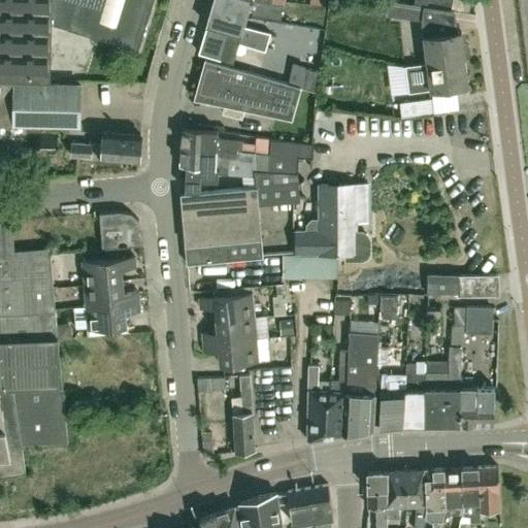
[(0,0),(0,76),(50,78),(51,23),(138,50),(153,0),(0,0)]
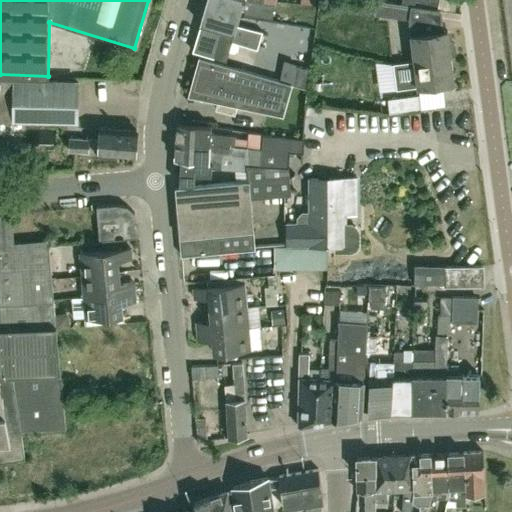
[(207,0),(206,3),(219,7),(218,10),(238,16),(240,13),(241,9),(244,10),(243,13),(272,17),(274,4),(258,1),(254,0),(207,0)]
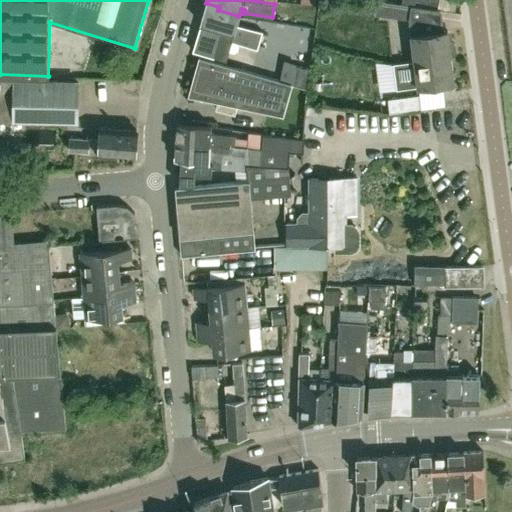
[(410,19),(412,7),(412,5),(377,1),(374,14),(410,19)]
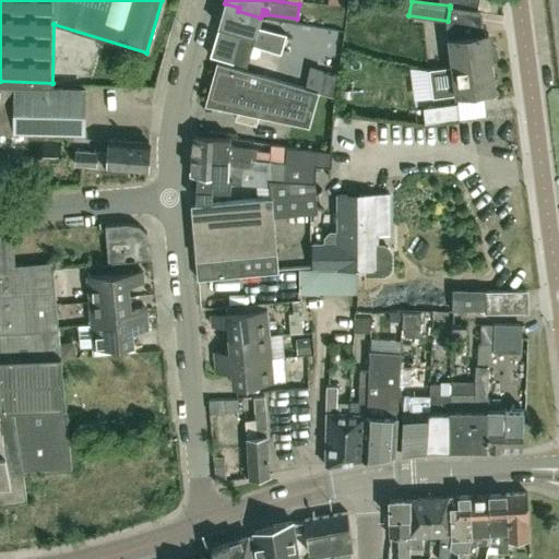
[(225,3),(224,8),(210,55),(247,67),(253,45),(282,54),(288,35),(258,26),(260,18),(238,11),(239,8),(225,3)]
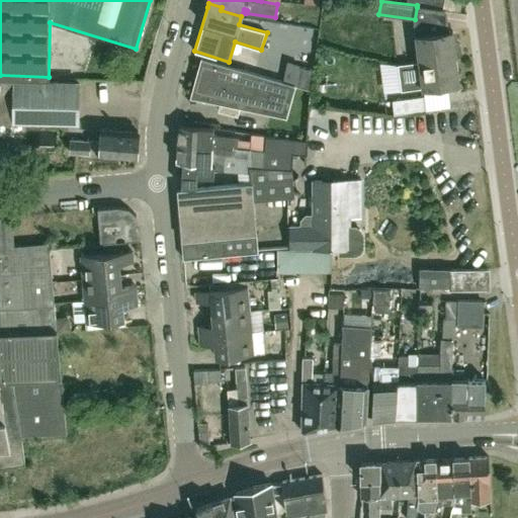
[(456,41),(453,41),(452,29),(415,34),(418,61),(418,62),(455,57),(455,56),(458,55),(460,52),(459,44),(456,41)]
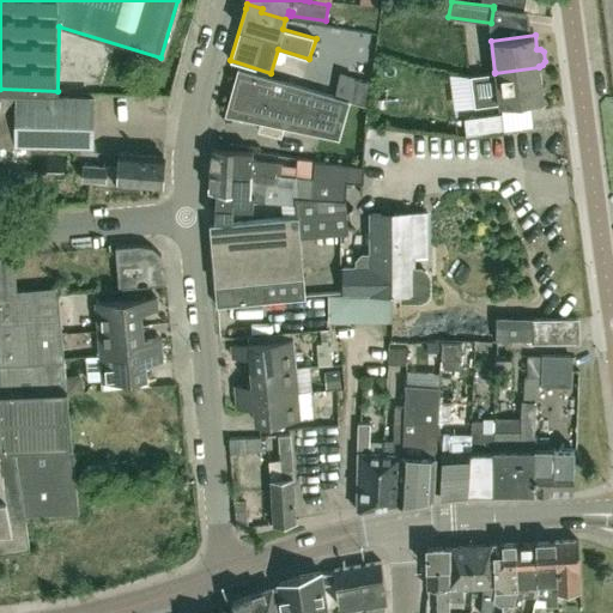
[(495,72),(468,76),(473,107),(499,103),(544,97),(539,67),(495,73),(495,72)]
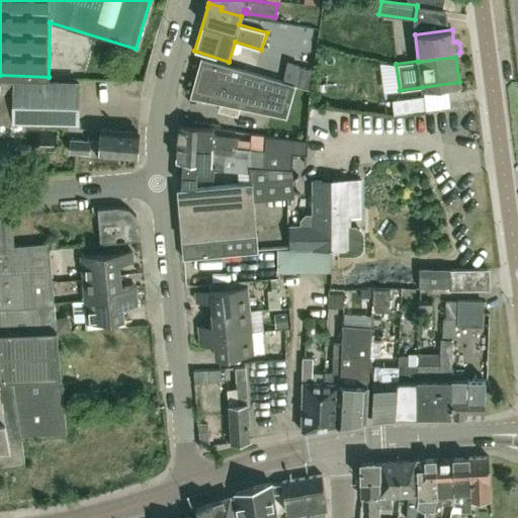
[(201,58),(190,96),(222,103),(219,110),(238,115),(240,107),(254,110),(285,116),(287,117),(295,85),(282,81),(201,58)]
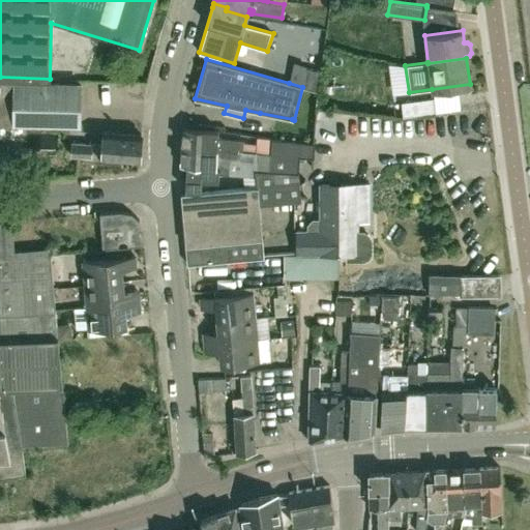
[(306,68),(302,87),(307,89),(318,91),(321,71),(306,68)]
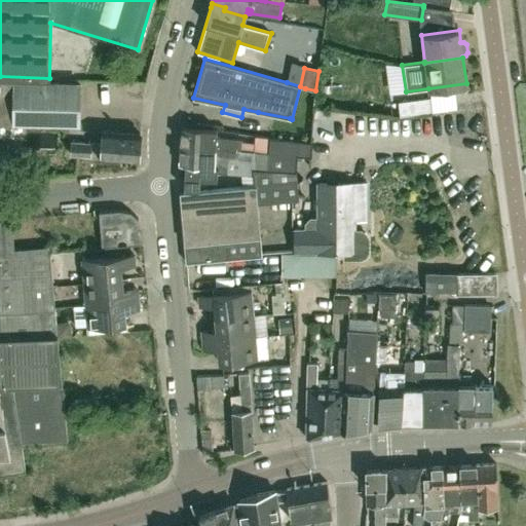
[(81,84),(0,81),(0,123),(80,125),(81,84)]
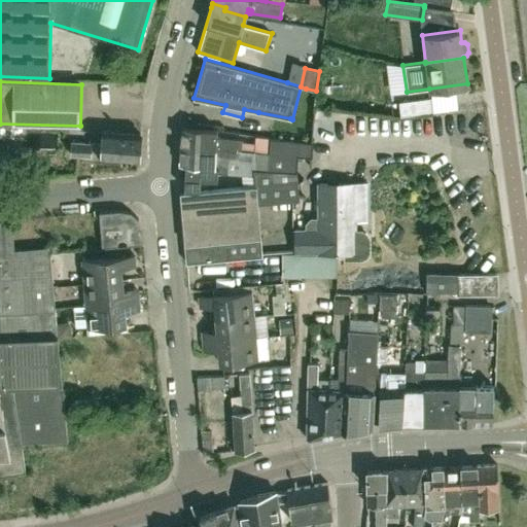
[(431,97),(398,101),(400,115),(433,111),(431,97)]
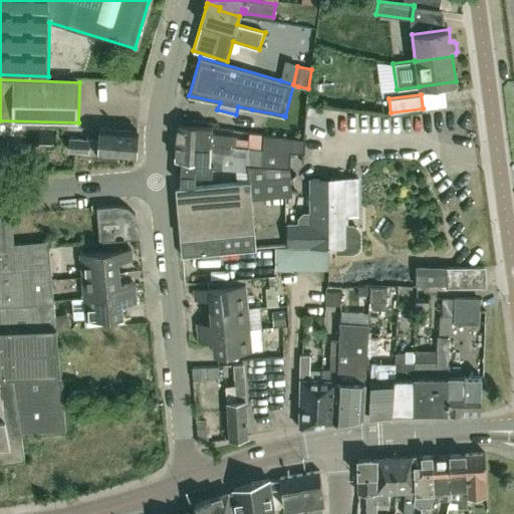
[(177,125),(176,142),(211,145),(233,147),(234,137),(210,135),(210,127),(177,125)]
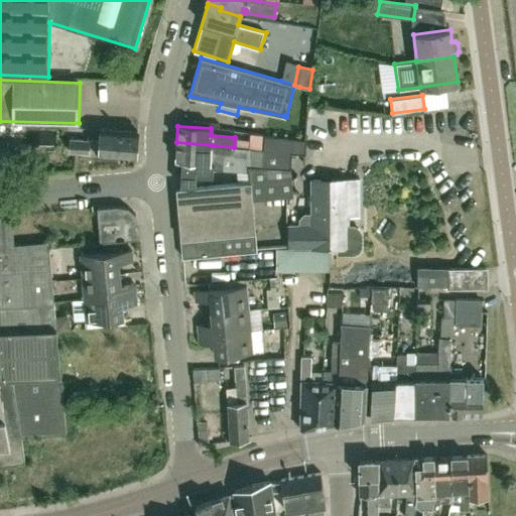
[(70,152),(136,156),(137,130),(101,128),(95,128),(94,142),(71,141),(70,152)]
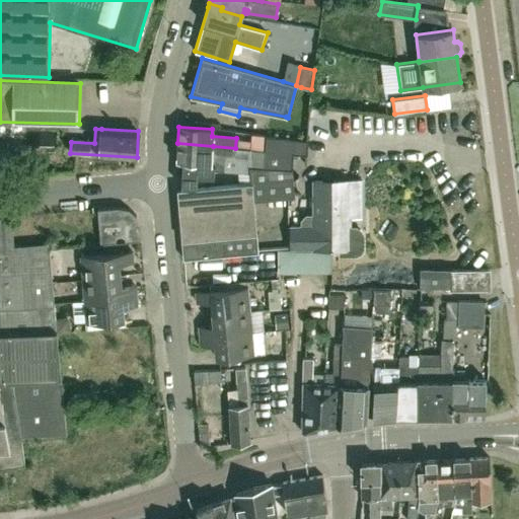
[(264,168),(293,169),(294,153),(308,154),(309,140),(266,137),(264,168)]
